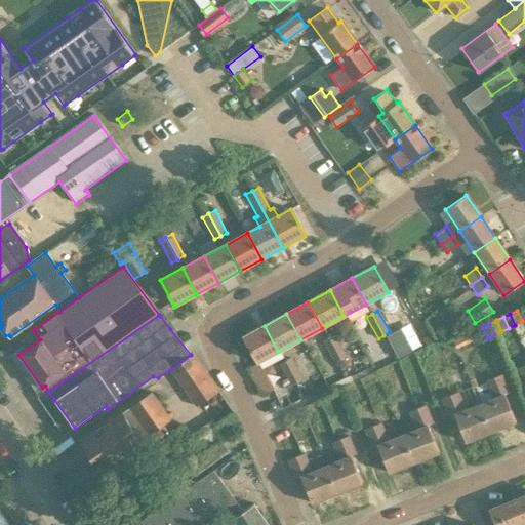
[(259,363),(278,352),(265,326),(242,338),(255,364),(259,363)]
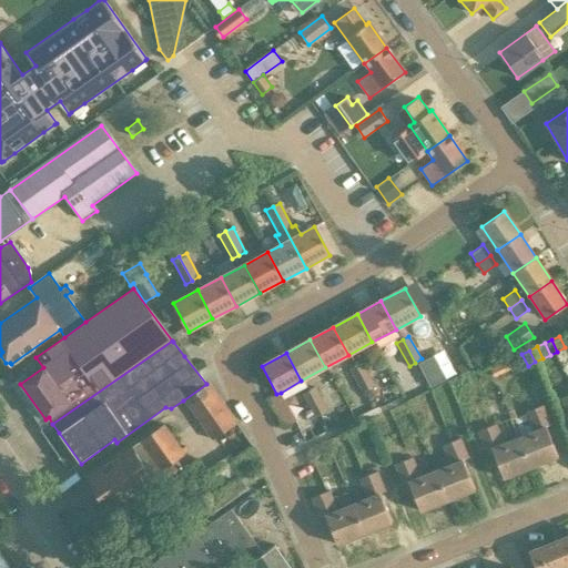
[(433,384),(448,378),(439,355),(424,361),(433,384)]
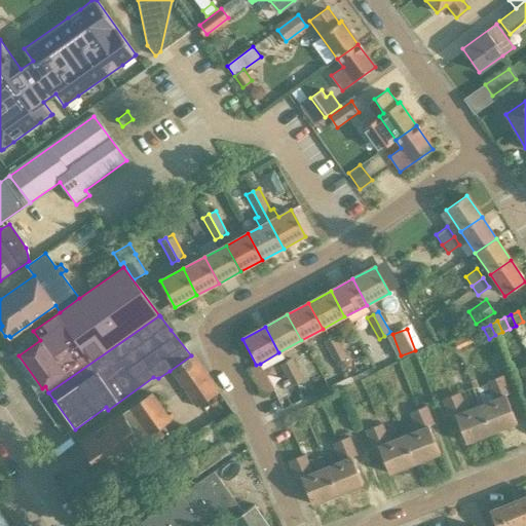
[(336,335),(330,338),(341,360),(347,357),(336,335)]
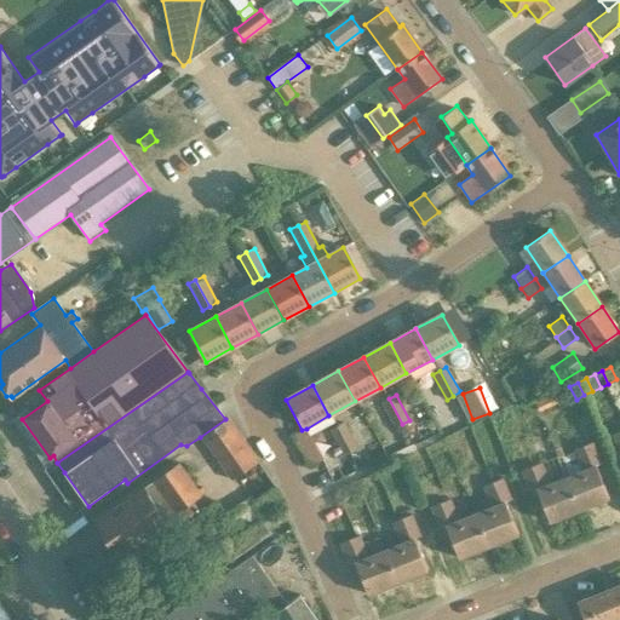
[(395,428),(402,424),(389,399),(382,402),(395,428)]
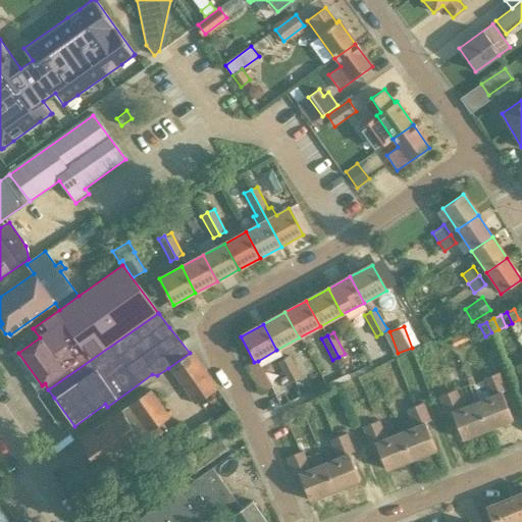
[(504,370),(521,402),(521,344),(515,349),(521,360),(504,370)]
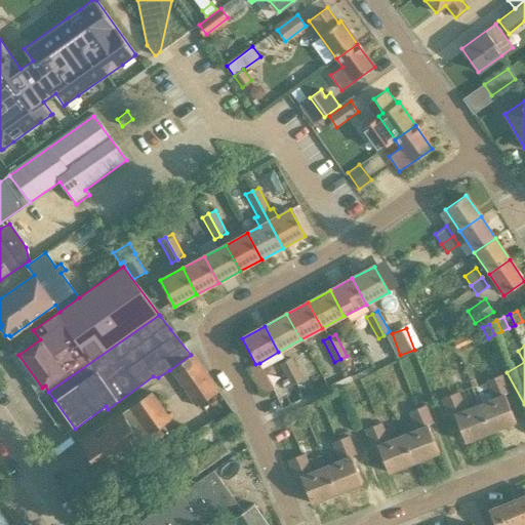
[(203,370),(191,355),(169,370),(196,408),(218,393),(203,370)]
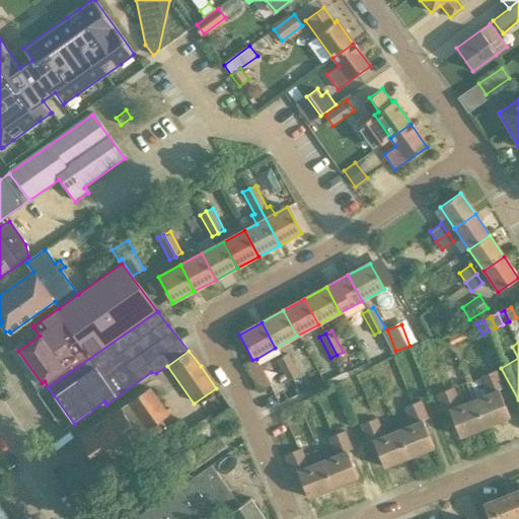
[(288,353),(282,357),(294,378),(300,375),(288,353)]
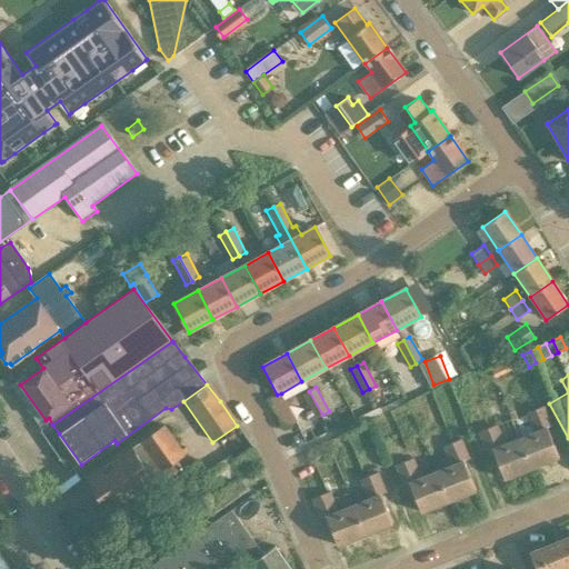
[(316,418),(322,415),(309,391),(302,395),(316,418)]
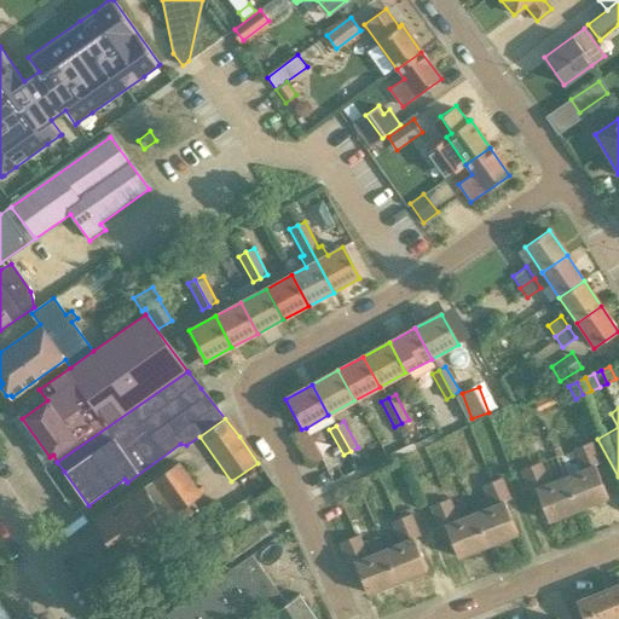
[(301,429),(293,434),(310,464),(322,458),(306,428),(301,429)]
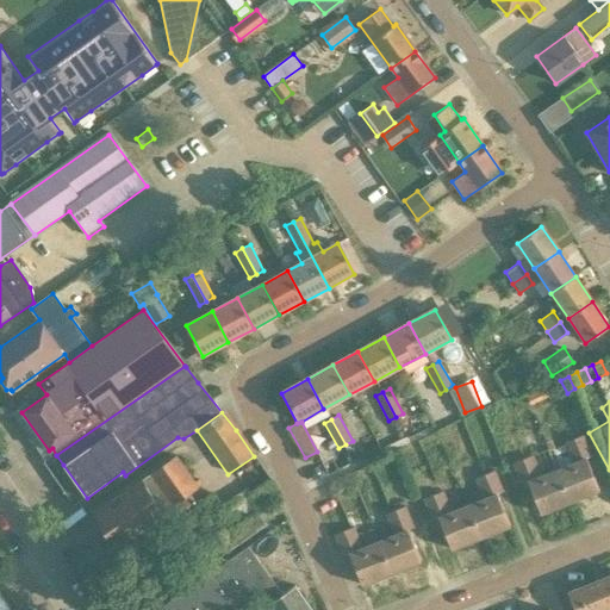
[(441,430),(447,443),(455,439),(449,427),(441,430)]
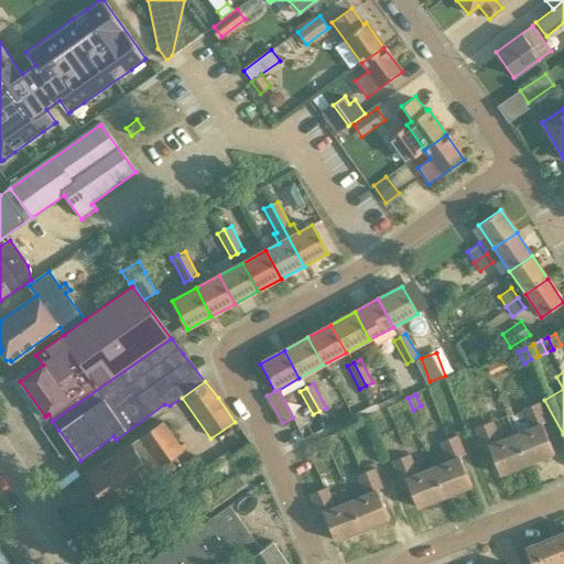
[(413,410),(408,398),(400,401),(407,413),(413,410)]
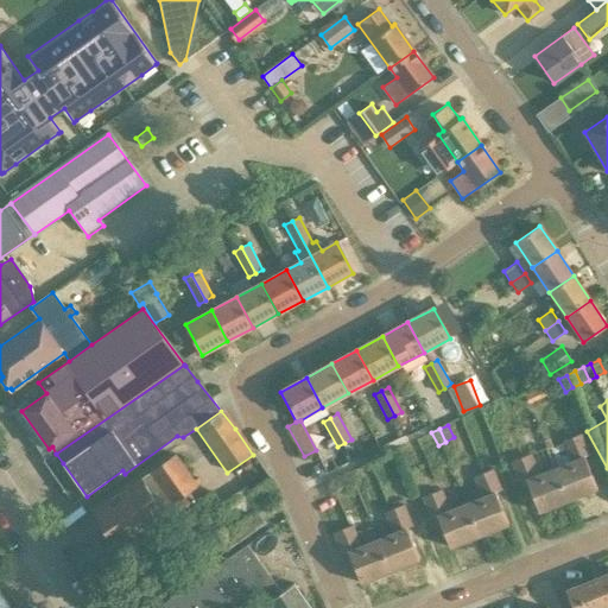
[(438,445),(431,432),(424,436),(430,449),(438,445)]
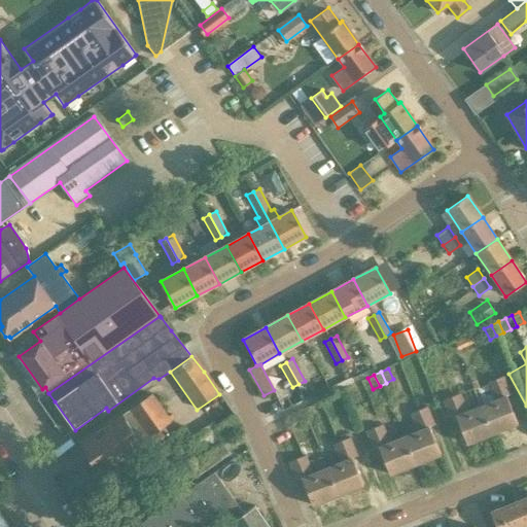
[(373,389),(367,378),(360,382),(365,392),(373,389)]
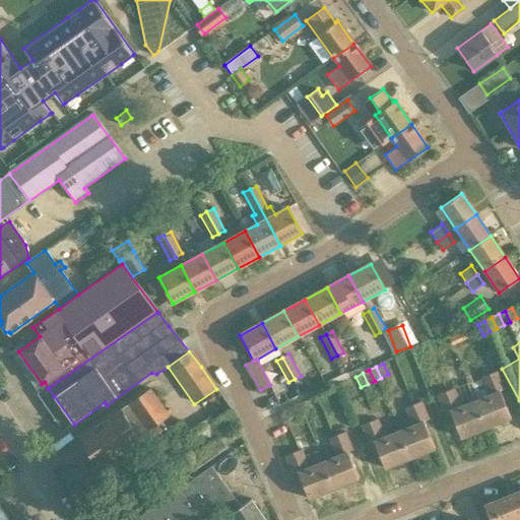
[(361,387),(355,377),(348,380),(353,391),(361,387)]
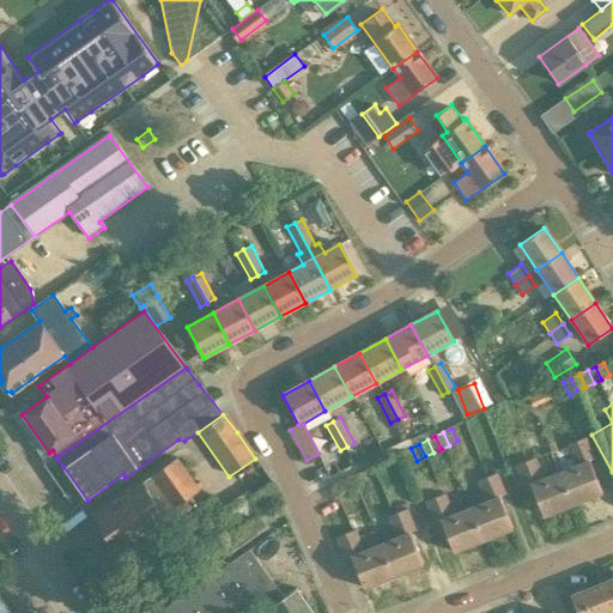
[(417,461),(411,448),(404,451),(410,465),(417,461)]
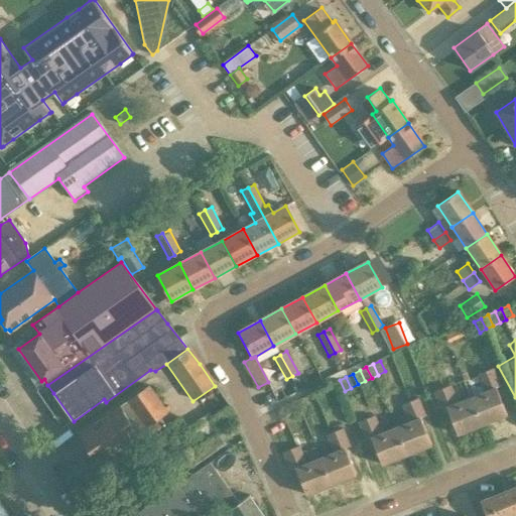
[(345,391),(340,380),(333,383),(338,394),(345,391)]
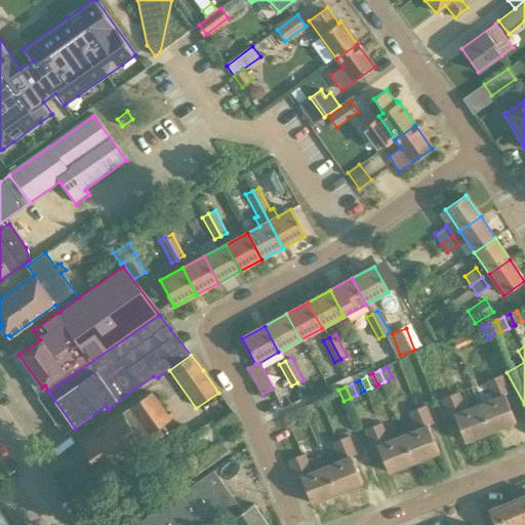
[(344,401),(338,390),(331,394),(336,404),(344,401)]
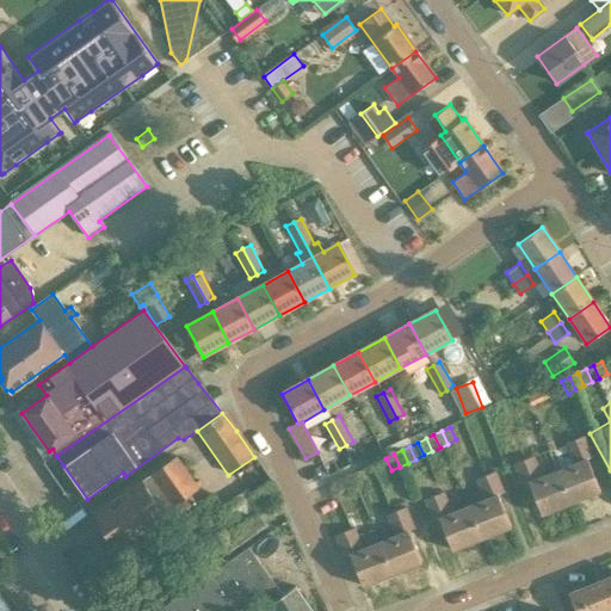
[(196,504),(191,497),(199,491),(177,457),(93,516),(117,549),(119,547),(127,556),(149,541),(142,531),(174,508),(179,516),(196,504)]
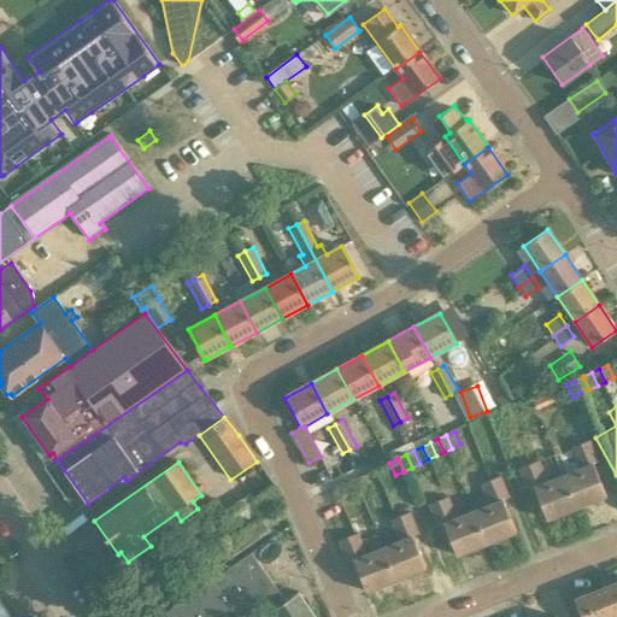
[(395,475),(389,463),(381,466),(388,480),(395,475)]
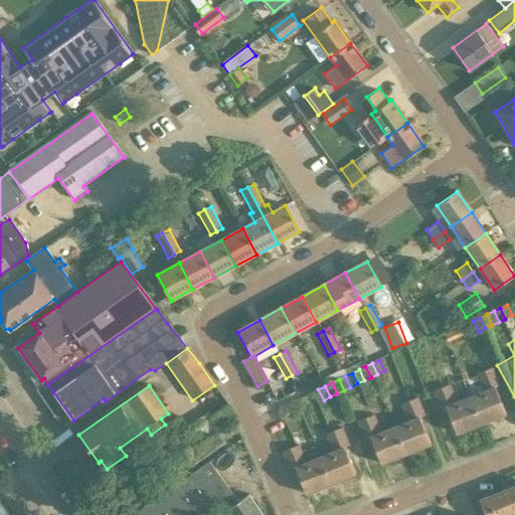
[(324,400),(318,389),(312,392),(317,403),(324,400)]
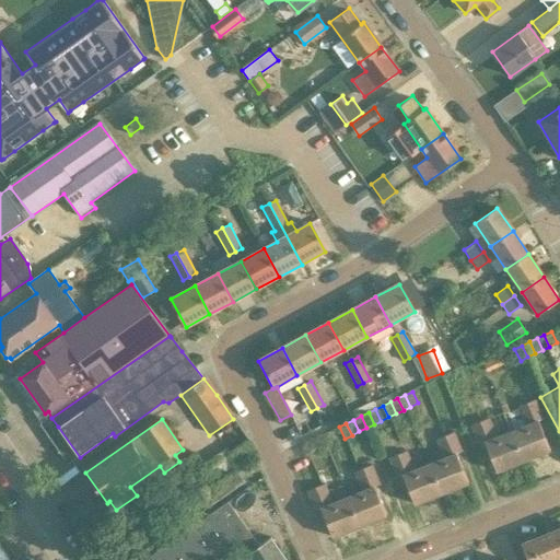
[(345,439),(339,427),(331,430),(337,442),(345,439)]
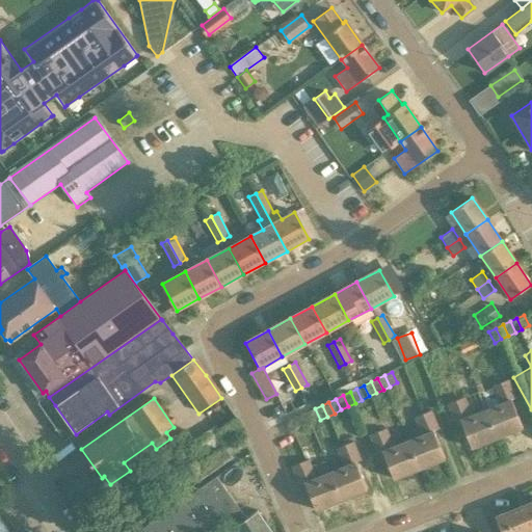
[(371,433),(390,481),(448,457),(429,410),(409,418),(404,406),(387,414),(391,425),(371,433)]
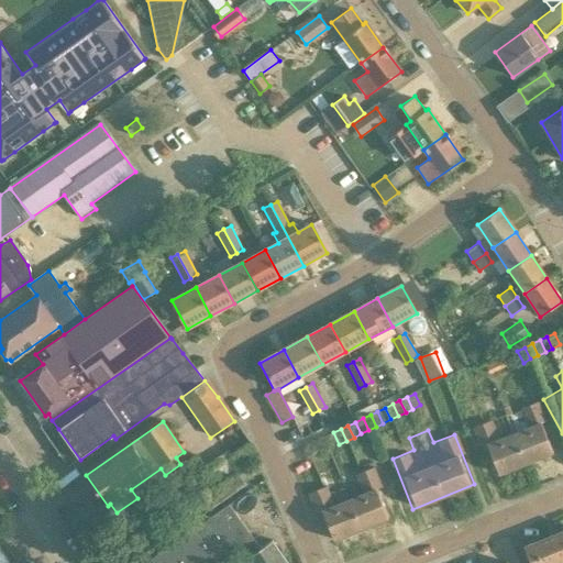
[(339,444),(333,432),(326,437),(331,448),(339,444)]
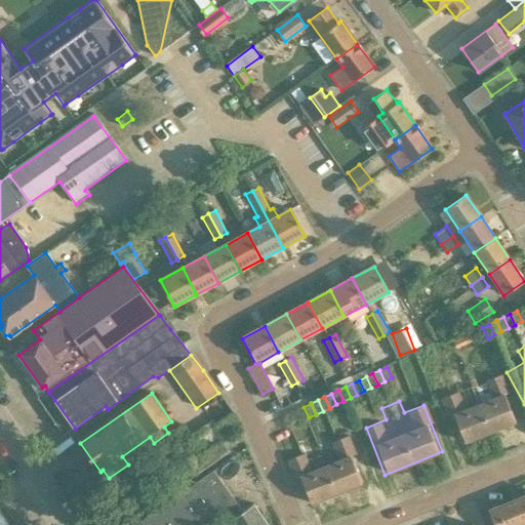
[(187,465),(220,440),(239,428),(232,412),(215,423),(213,420),(191,435),(184,425),(167,437),(187,465)]
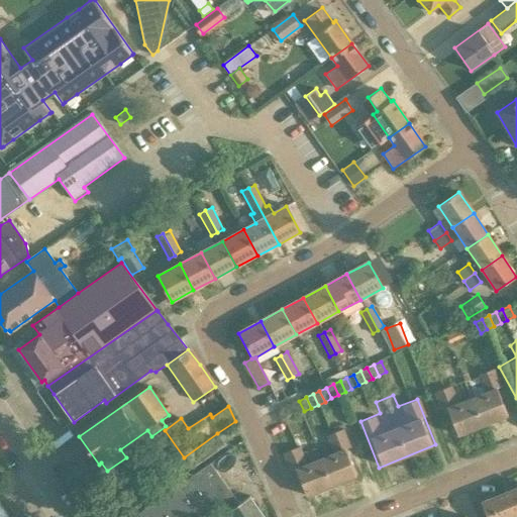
[(309,442),(289,449),(308,496),(365,473),(346,427),(326,435),(322,423),(304,430),(309,442)]
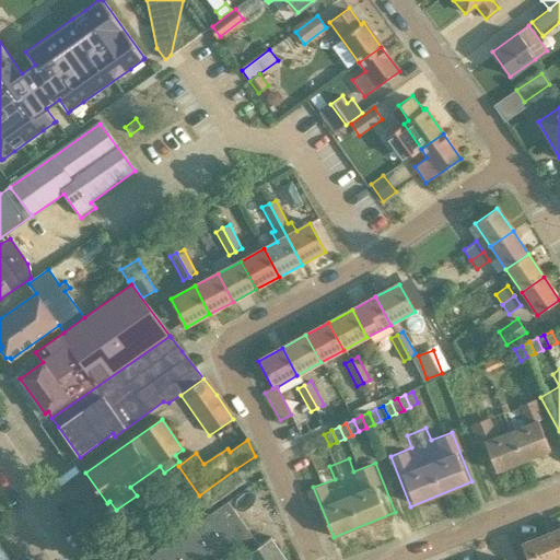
[(235,469),(199,496),(208,508),(244,482),(235,469)]
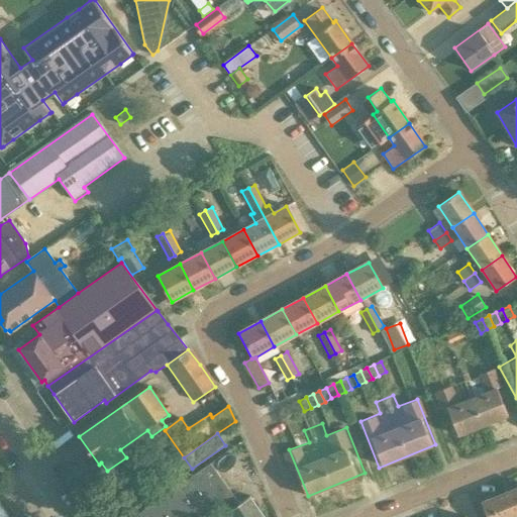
[(134,516),(201,516),(224,501),(231,496),(209,464),(134,516)]
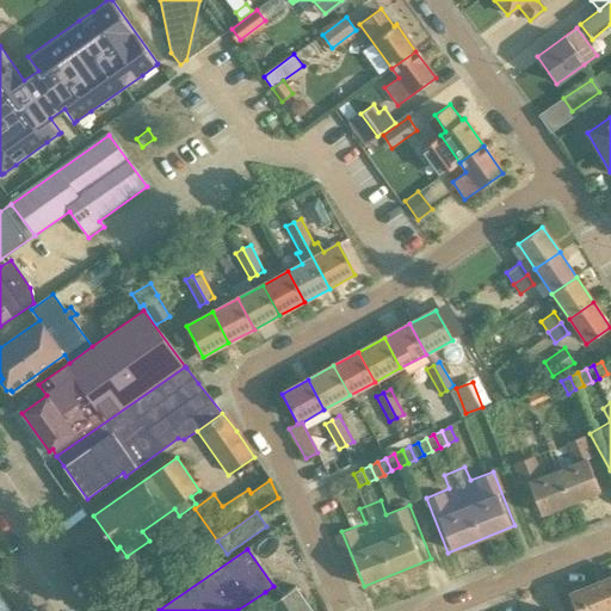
[(610,576),(594,584),(605,610),(609,610),(610,610),(610,576)]
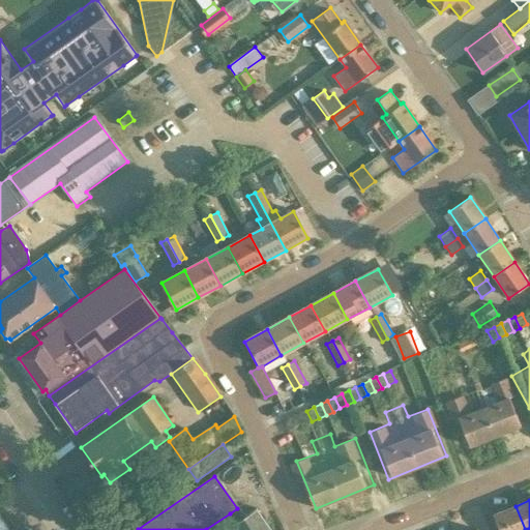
[(499,529),(525,529),(516,506),(493,514),(499,529)]
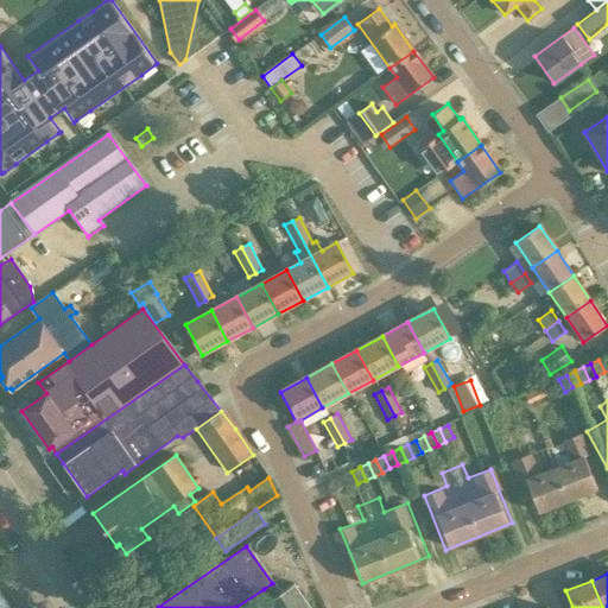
[(272,583),(264,589),(272,600),(265,605),(267,607),(309,607),(293,584),(279,594),(272,583)]
